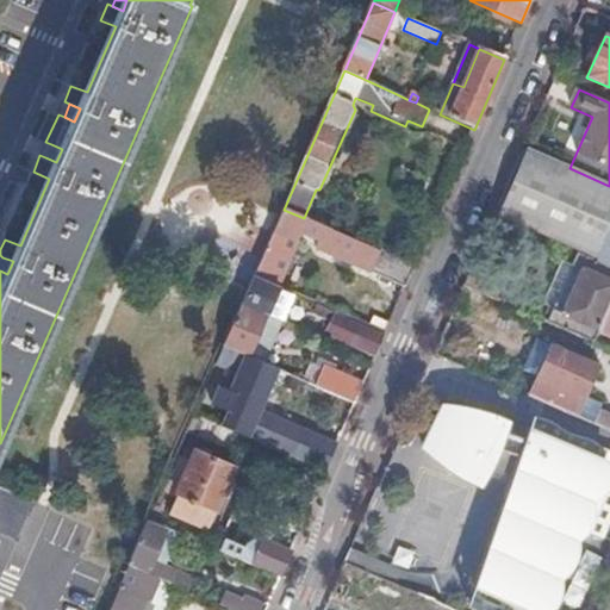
[(51,144),(45,157),(56,162),(62,149),(51,144)]
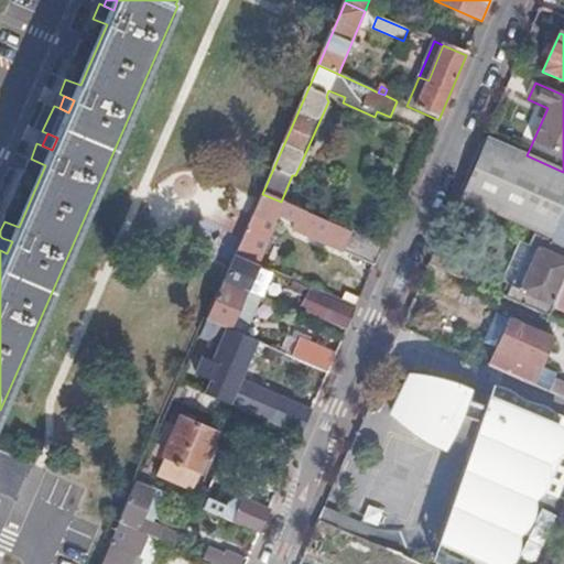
[(469,197),(461,193),(457,202),(465,206),(469,197)]
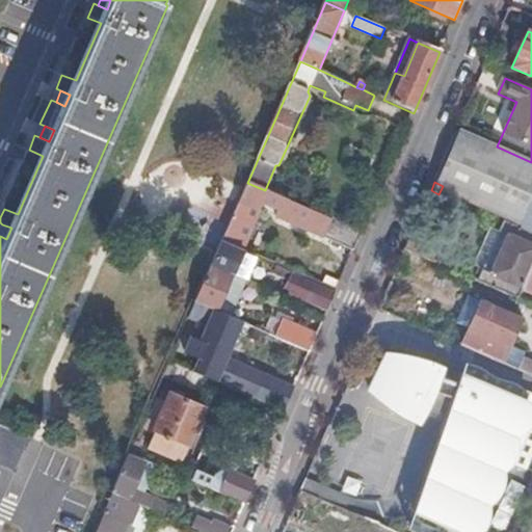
[(299,216),(303,207),(285,198),(268,191),(265,190),(247,183),(221,243),(242,251),(262,205),(282,214),(284,210),(299,216)]
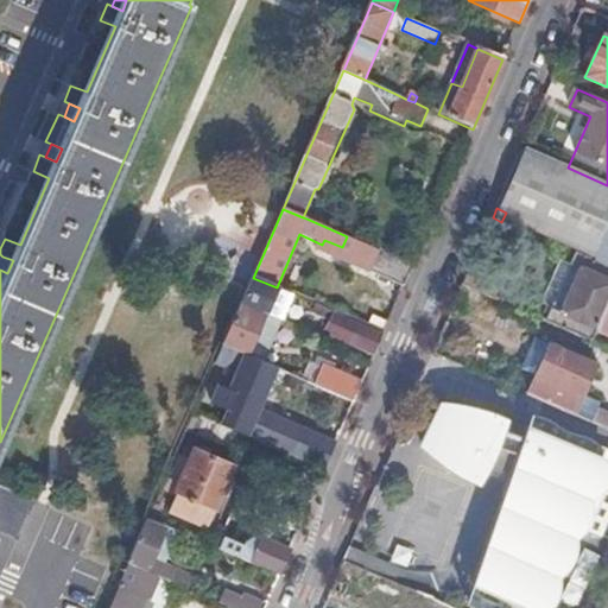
[(306,219),(325,227),(329,219),(311,210),(306,219)]
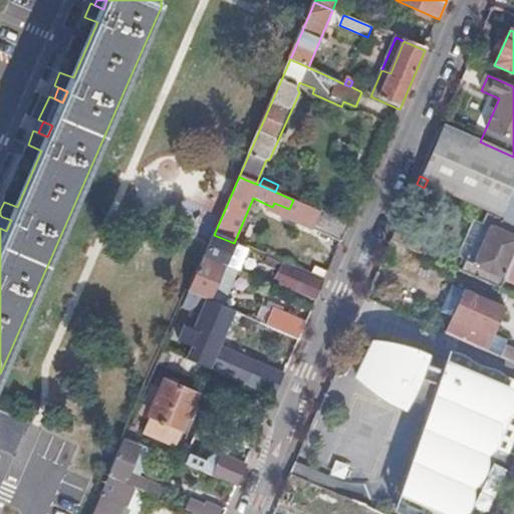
[(513,192),(503,221),(513,226),(513,192)]
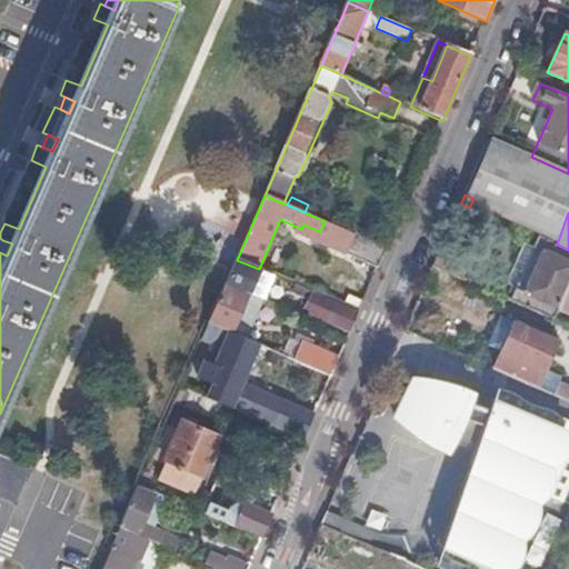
[(388,249),(355,235),(346,256),(378,271),(388,249)]
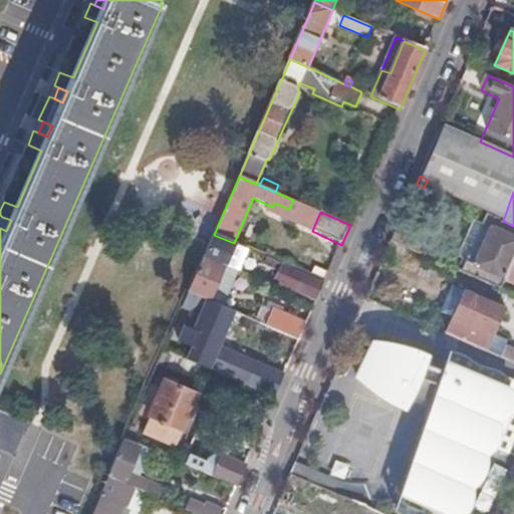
[(513,226),(503,221),(487,214),(482,224),(491,228),(474,266),(466,263),(462,272),(501,289),(505,279),(513,258),(513,226)]
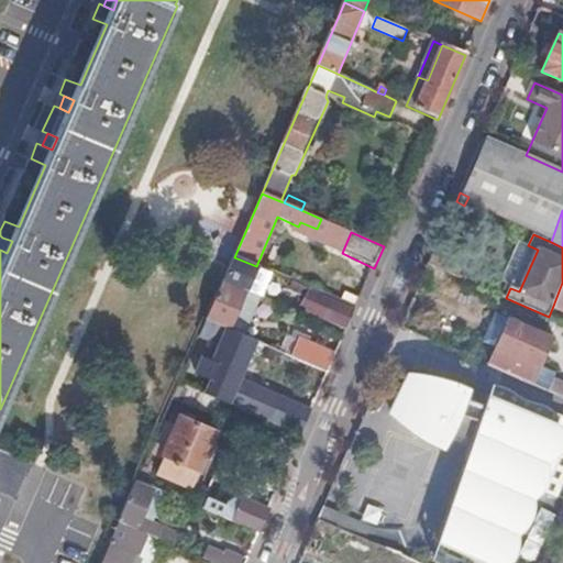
[(12,241),(2,238),(0,243),(0,250),(7,253),(12,241)]
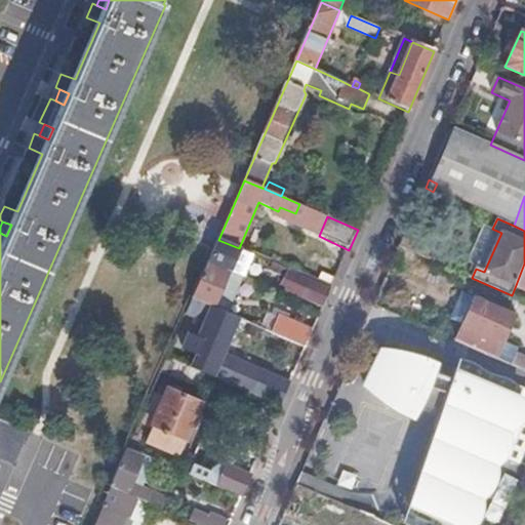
[(468,265),(476,269),(484,272),(501,233),(492,229),(484,226),(468,265)]
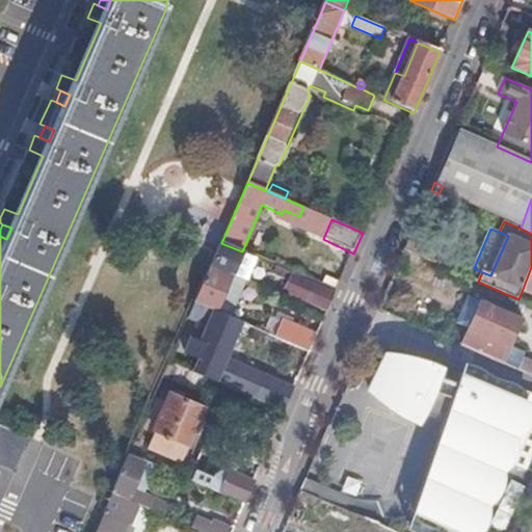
[(440,247),(411,235),(405,250),(433,263),(440,247)]
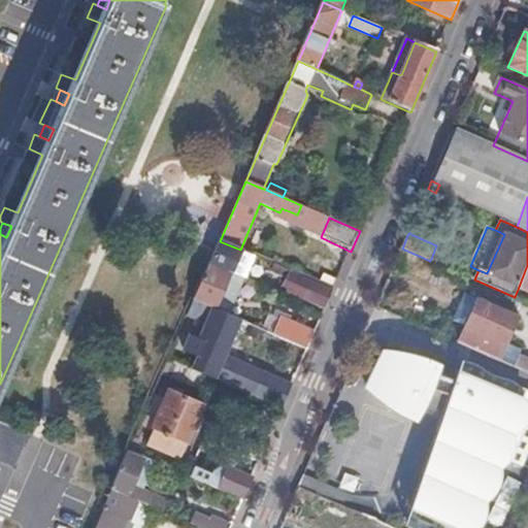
[(256,257),(240,250),(220,241),(194,301),(230,317),(245,282),(256,257)]
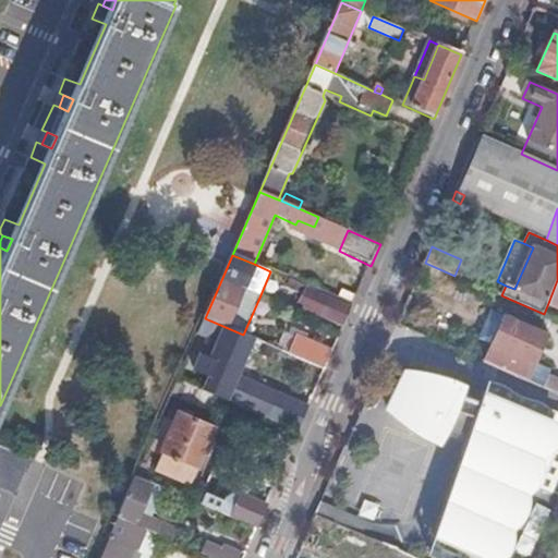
[(332,299),(290,280),(286,291),(302,299),(300,303),(310,314),(343,328),(352,307),(332,299)]
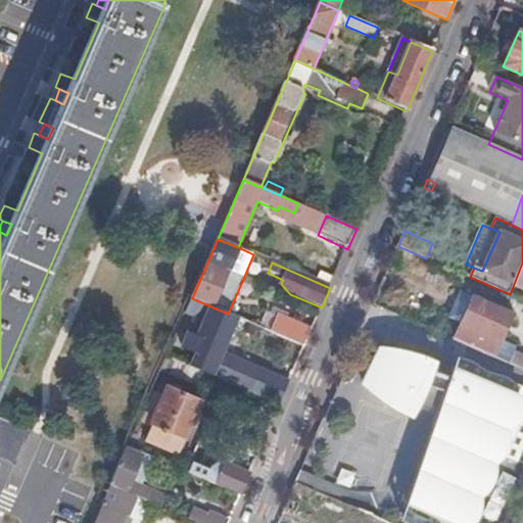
[(522,263),(514,284),(522,288),(522,263)]
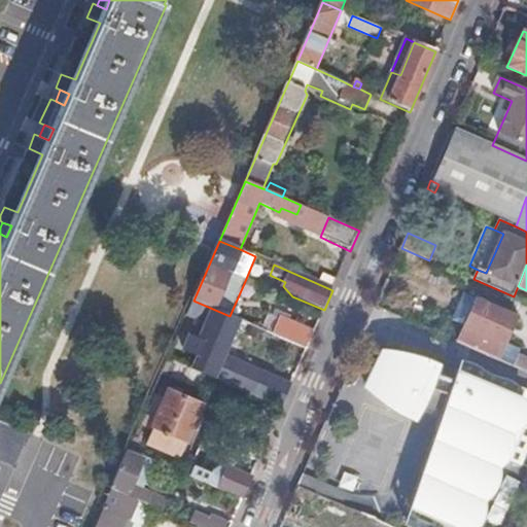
[(319,271),(314,282),(332,290),(338,279),(319,271)]
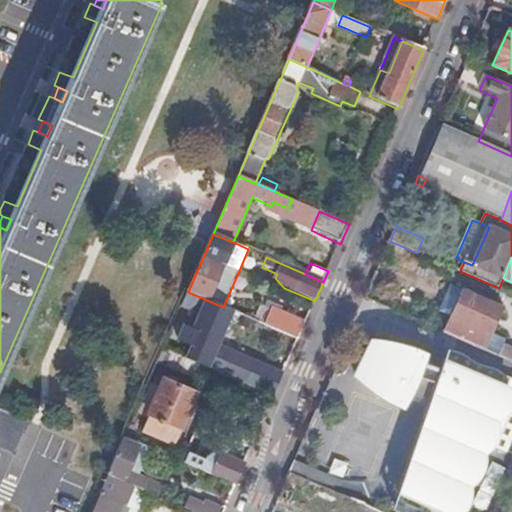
[(511,362),(511,349),(504,346),(507,340),(491,334),(502,309),(494,305),(471,295),(451,287),(440,312),(451,317),(445,333),(511,362)]
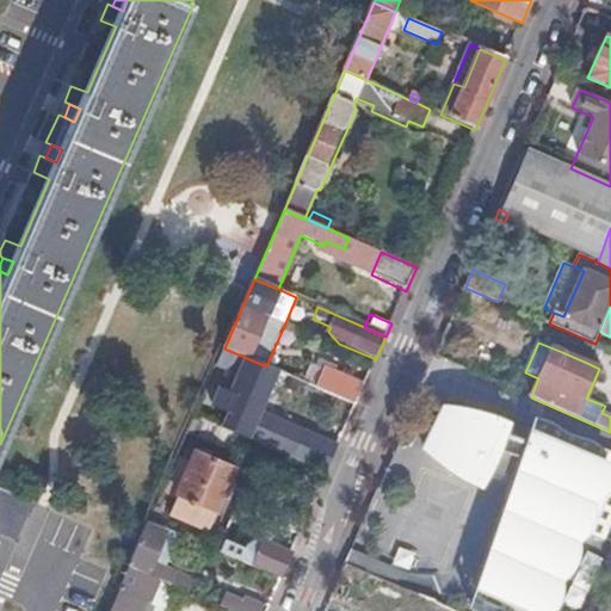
[(566,343),(562,352),(590,364),(593,355),(566,343)]
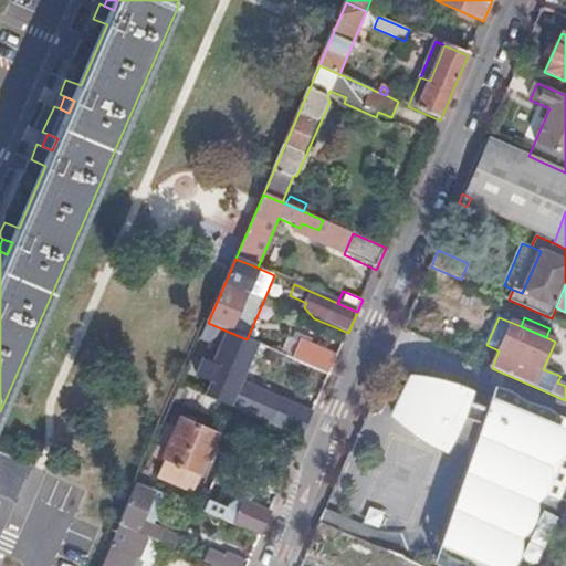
[(200,339),(212,344),(198,377),(231,391),(253,343),(247,339),(208,323),(200,339)]
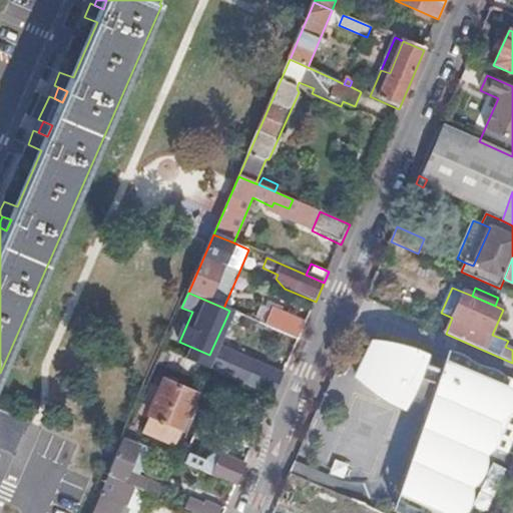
[(271,304),(262,325),(299,341),(306,325),(282,315),(284,310),(271,304)]
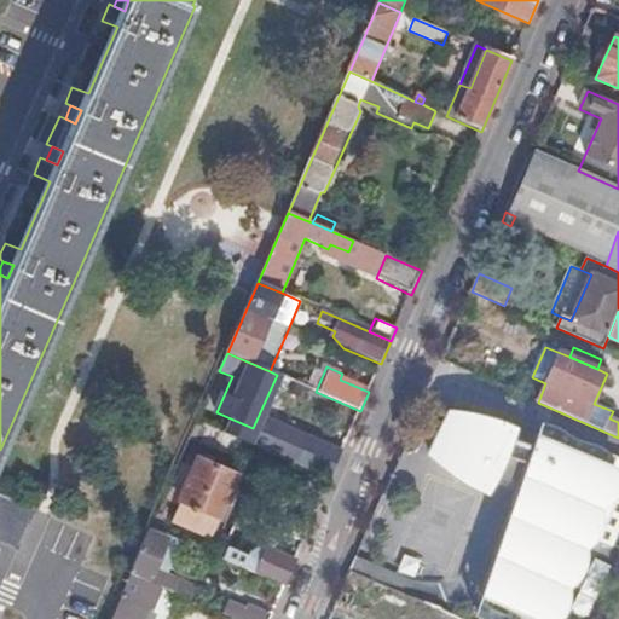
[(243,432),(201,415),(197,423),(226,435),(239,441),(243,432)]
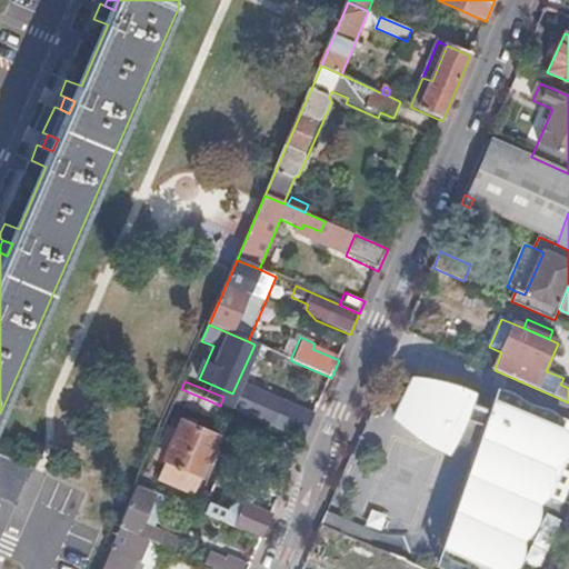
[(471,465),(536,492),(551,500),(568,461),(568,423),(547,412),(527,408),(519,402),(509,396),(498,391),(489,415),(471,408),(476,395),(460,389),(443,386),(416,381),(399,420),(417,433),(432,443),(448,452),(457,438),(478,446),(471,465)]
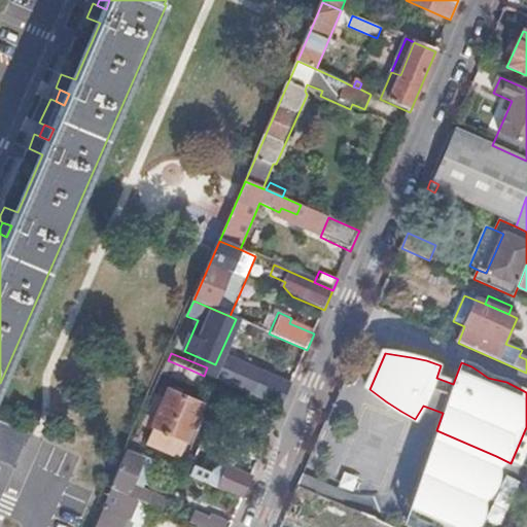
[(229,359),(218,382),(282,410),(291,385),(229,359)]
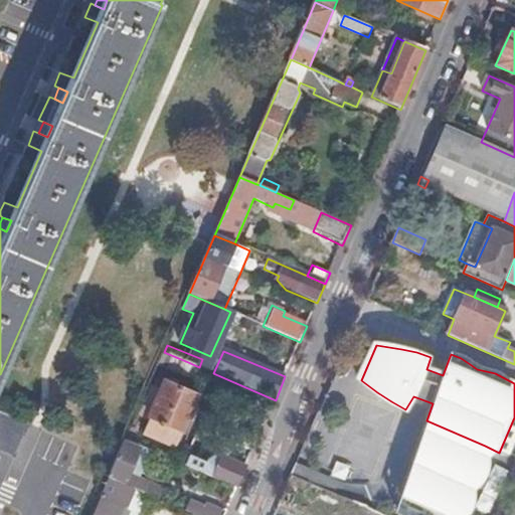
[(164,352),(158,365),(182,375),(188,362),(164,352)]
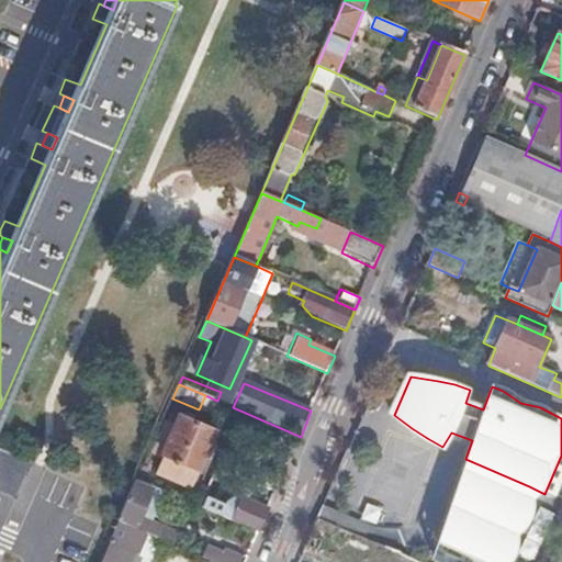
[(166,426),(154,454),(199,472),(215,434),(180,418),(176,429),(166,426)]
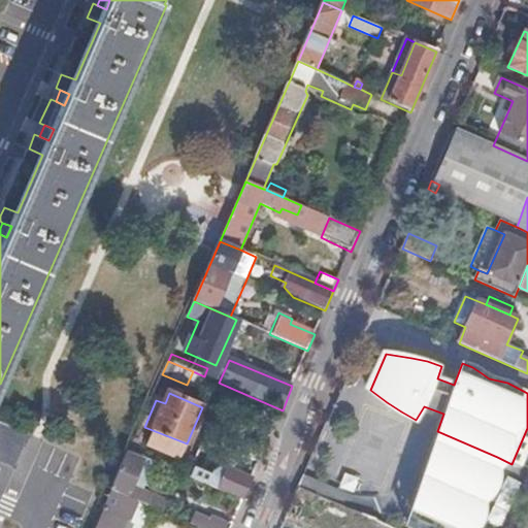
[(0,424),(0,465),(14,472),(29,436),(0,424)]
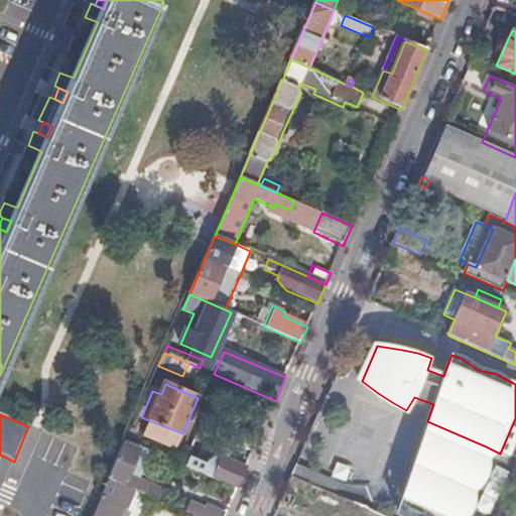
[(149,422),(143,436),(175,450),(182,433),(141,417),(140,418),(149,422)]
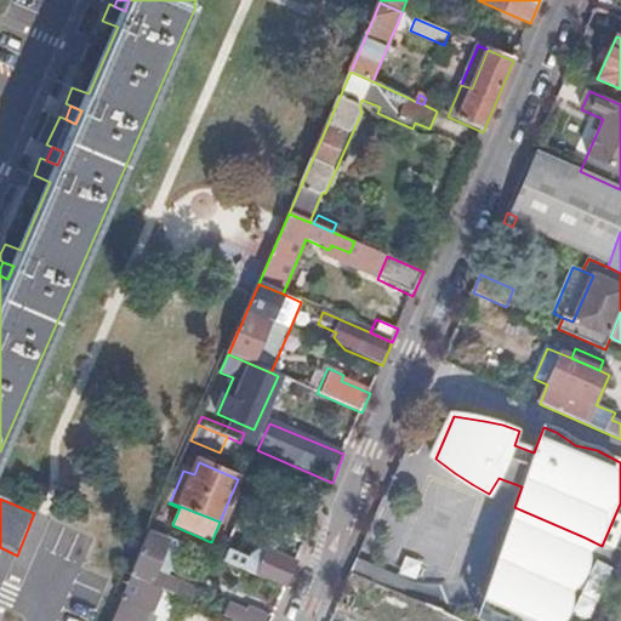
[(547,620),(585,537),(514,507),(482,599),(531,620),(547,620)]
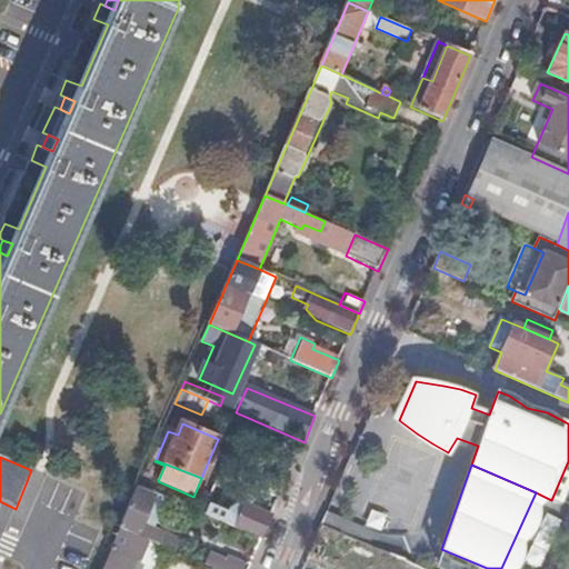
[(155,492),(139,486),(121,529),(149,540),(160,546),(166,532),(142,522),(155,492)]
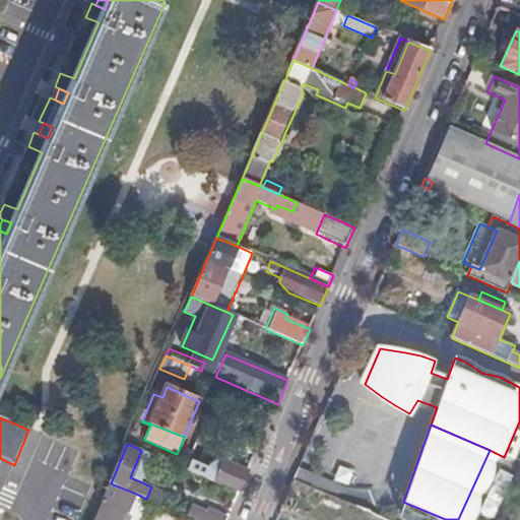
[(191,462),(187,469),(239,492),(248,471),(222,460),(216,472),(191,462)]
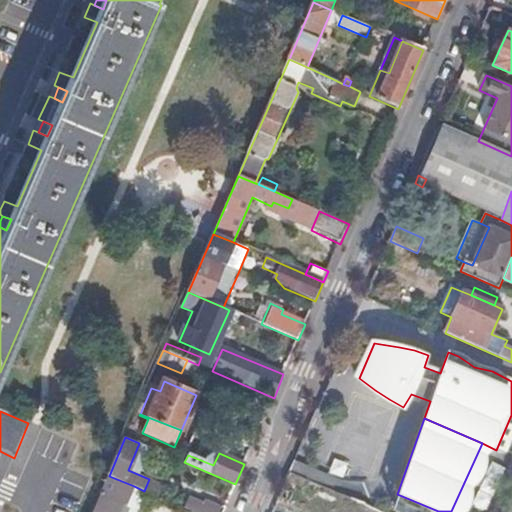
[(350,485),(295,460),(290,473),(311,482),(344,497),(350,485)]
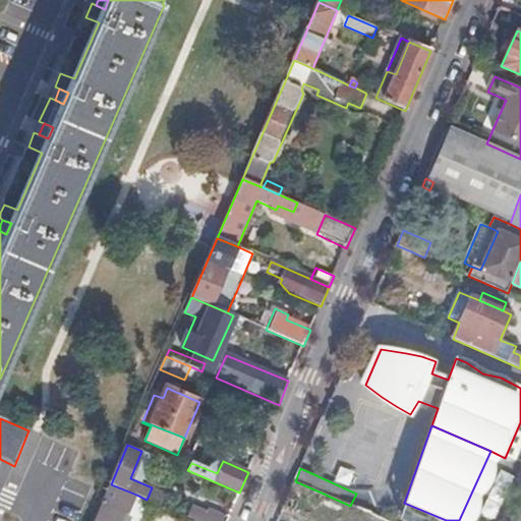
[(310,503),(316,490),(295,481),(290,494),(310,503)]
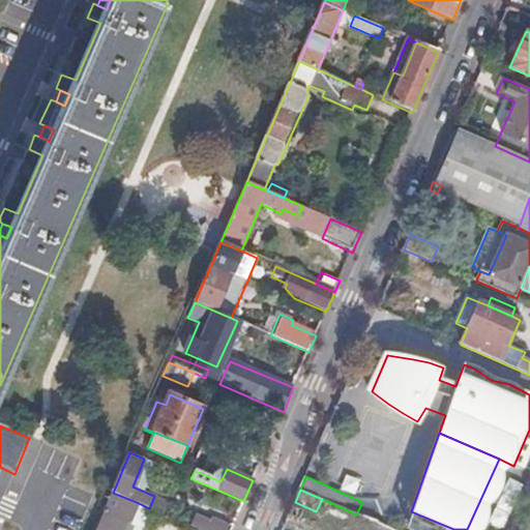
[(126,529),(131,518),(139,503),(113,493),(95,529),(126,529)]
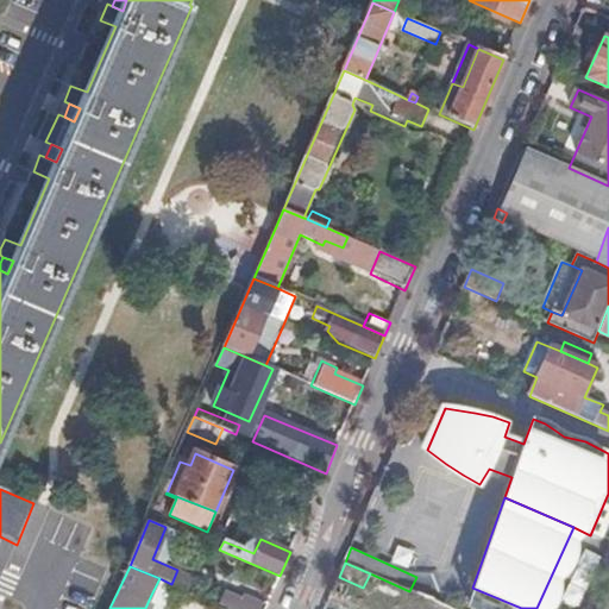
[(151,595),(168,602),(175,585),(171,584),(159,578),(151,595)]
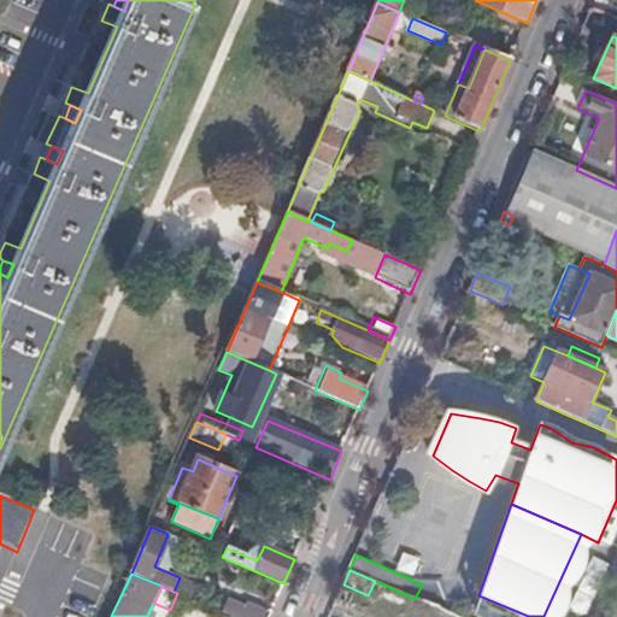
[(230,603),(225,613),(231,616),(269,616),(270,616),(247,606),(246,609),(230,603)]
